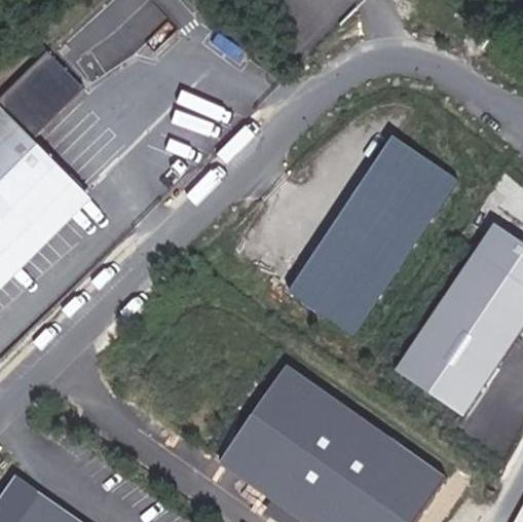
[(476,49),(484,41),(470,28),(462,36),(476,49)]
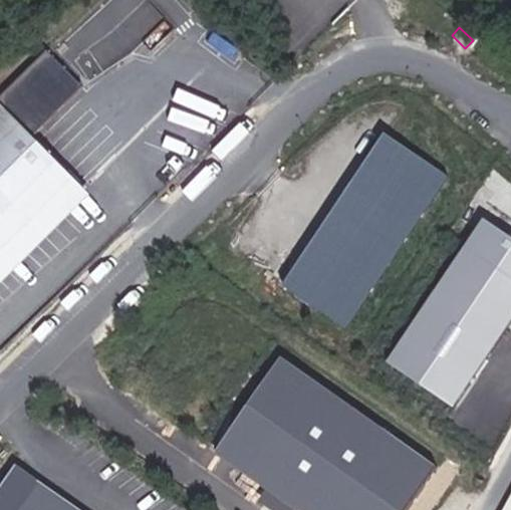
[(103,58),(86,42),(76,52),(63,39),(56,46),(86,76),(103,58)]
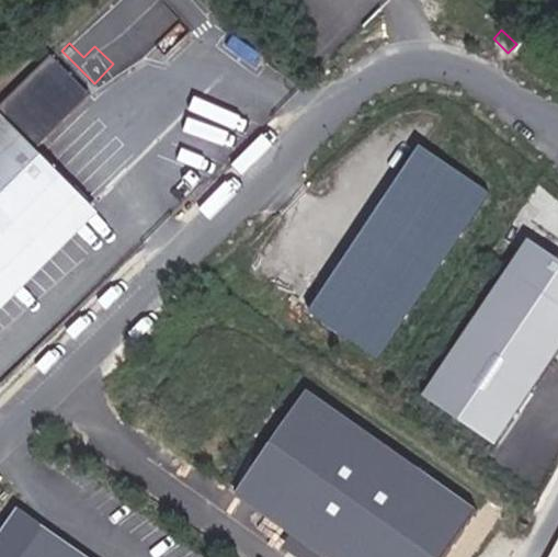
[(0,284),(86,201),(33,146),(89,92),(50,53),(0,102),(0,284)]
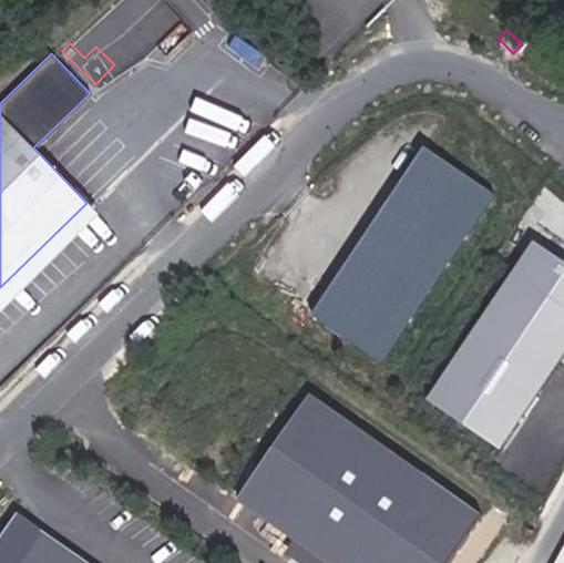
[(422,144),(309,313),(380,360),(492,192),(422,144)]
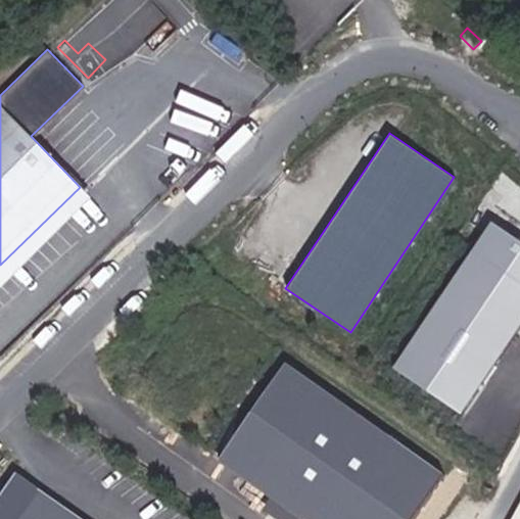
[(519,282),(519,240),(491,221),(472,250),(519,282)]
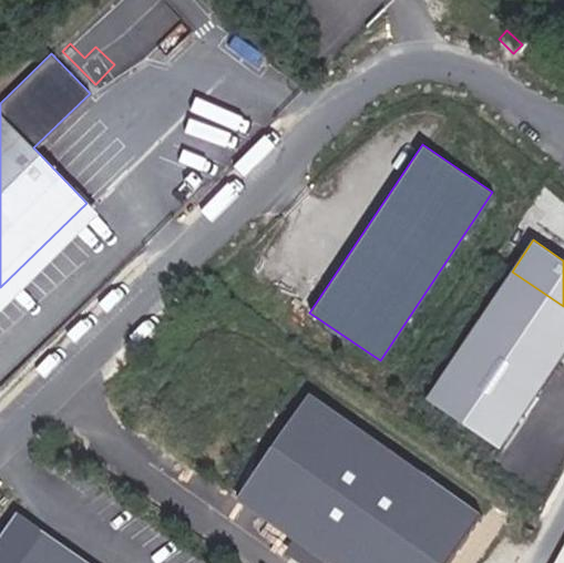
[(499,448),(563,350),(563,306),(512,272),(427,398),(499,448)]
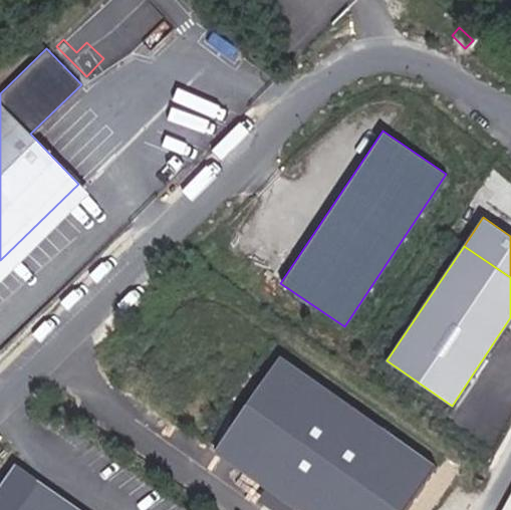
[(214,450),(298,509),(403,509),(435,465),(280,355),(214,450)]
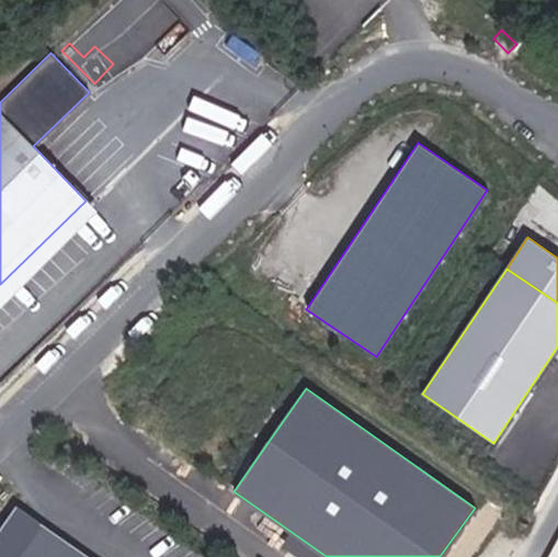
[(68,556),(34,532),(11,516),(0,531),(0,556),(68,556)]
